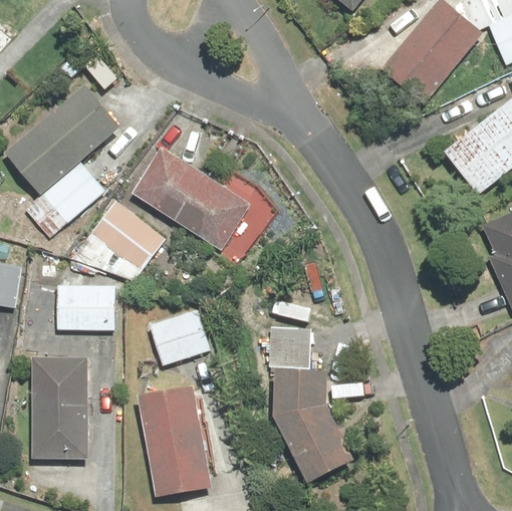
[(337,0),(352,12),(361,0),(337,0)]
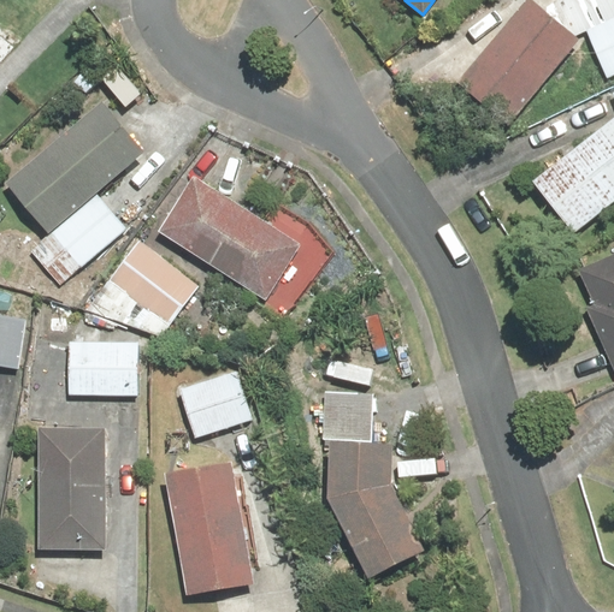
[(525,0),(455,83),(507,126),(579,40),(532,0),(525,0)]
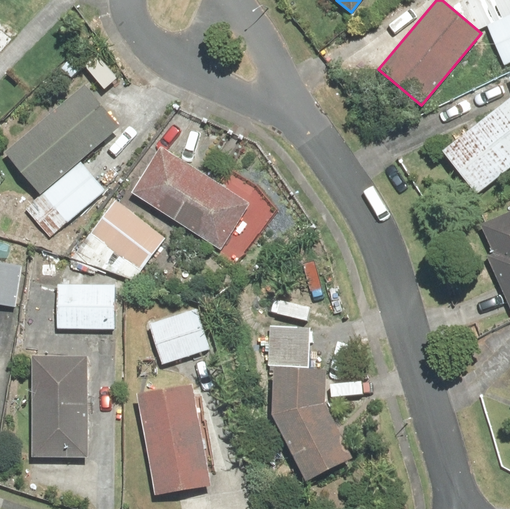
[(85,86),(4,153),(38,194),(119,127),(85,86)]
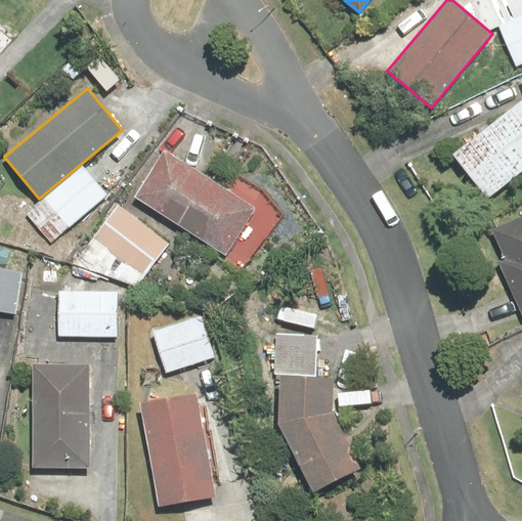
[(521,99),(451,155),(487,199),(521,171),(521,99)]
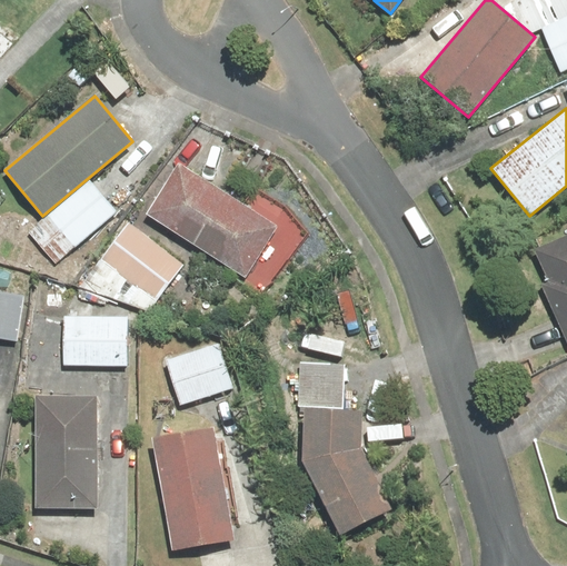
[(179,166),(148,215),(247,277),(278,228),(179,166)]
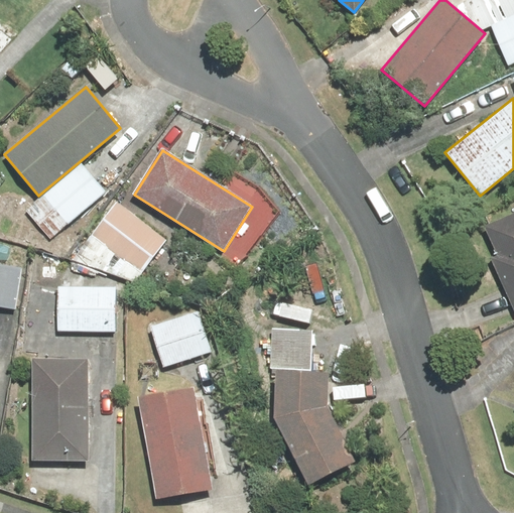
[(24,207),(48,237),(105,191),(81,161),(24,207)]
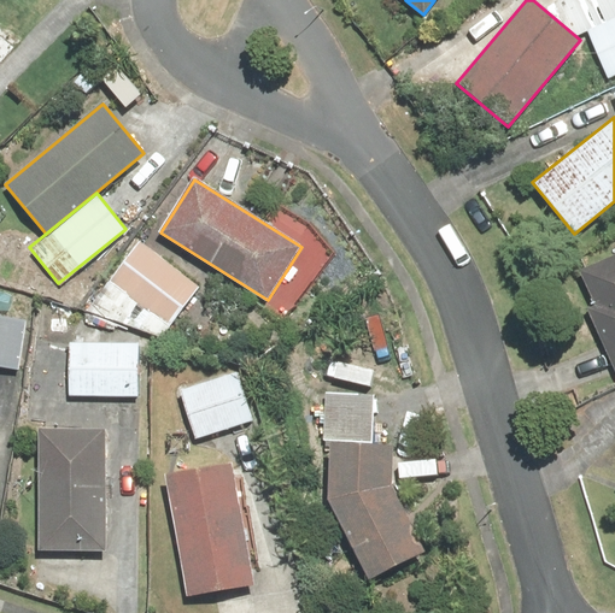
[(139,239),(82,310),(158,337),(199,286),(139,239)]
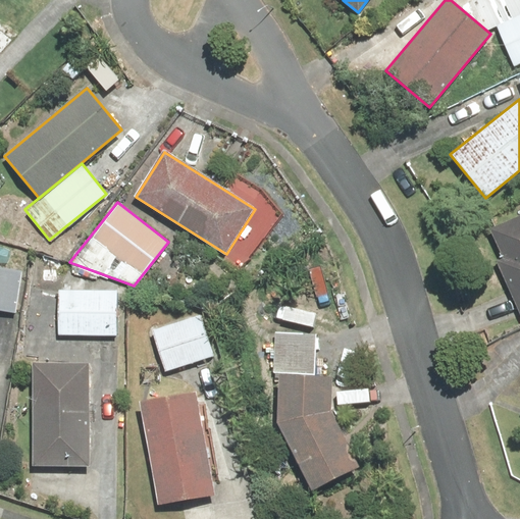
[(495,258),(519,316),(519,214),(489,228),(502,255),(495,258)]
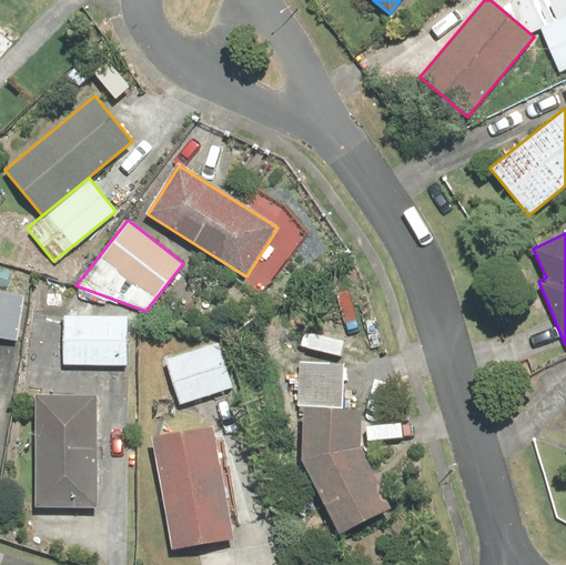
[(0,338),(17,342),(24,293),(0,289),(0,338)]
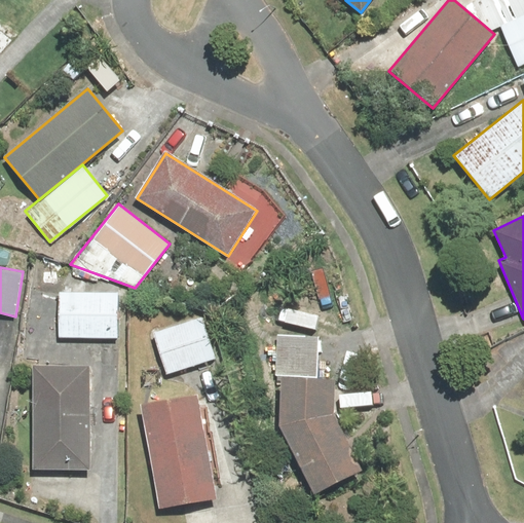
[(118,291),(54,290),(53,336),(117,337),(118,291)]
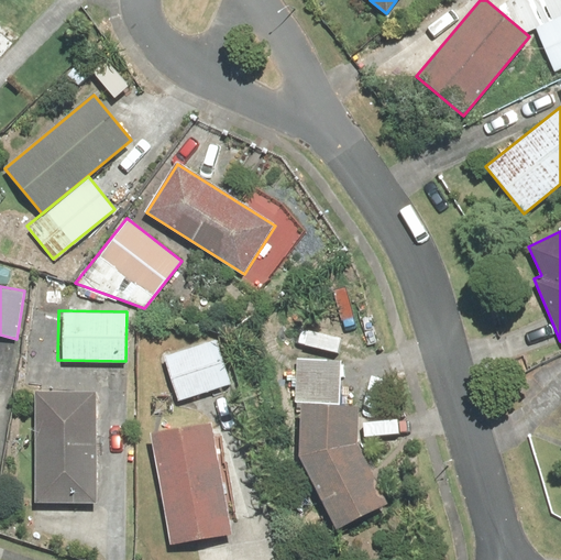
[(161,354),(176,402),(232,383),(217,336),(161,354)]
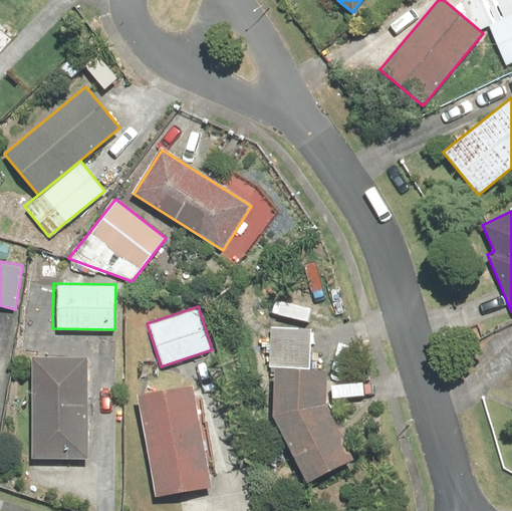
[(267,325),(265,364),(309,367),(312,328),(267,325)]
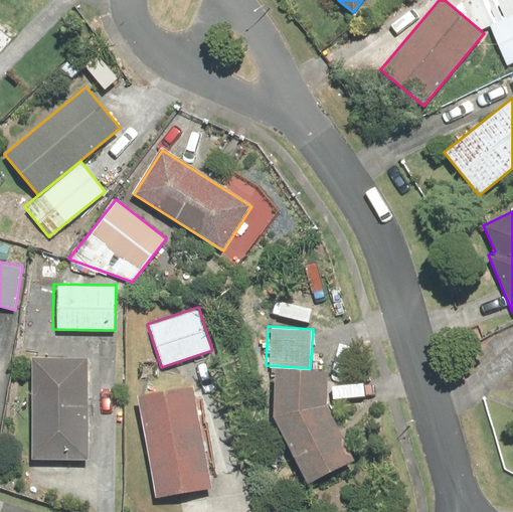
[(90,359),(31,358),(31,460),(89,461),(90,359)]
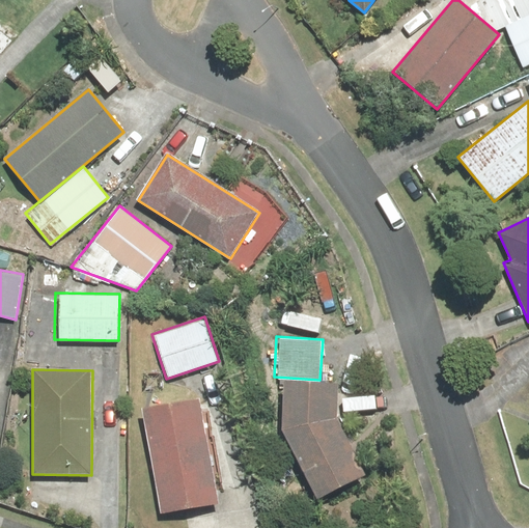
[(280,432),(317,502),(366,477),(336,416),(338,387),(284,383),(280,432)]
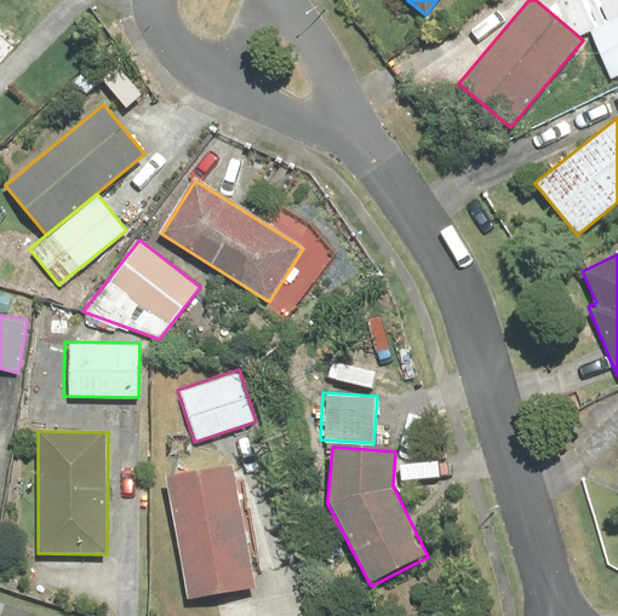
[(234,466),(166,477),(187,599),(255,587),(234,466)]
